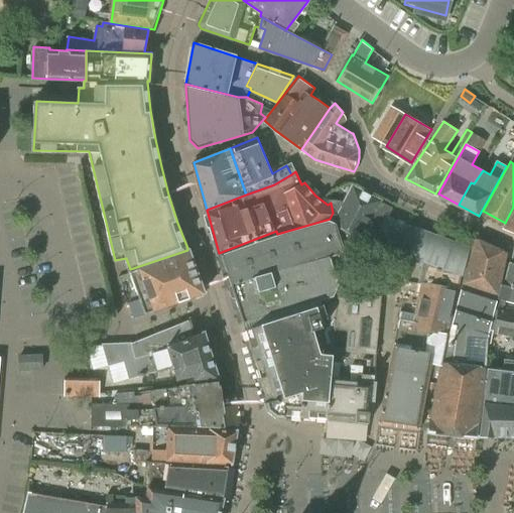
[(354,186),(336,223),(340,240),(347,227),(363,236),(361,234),(382,198),(354,186)]
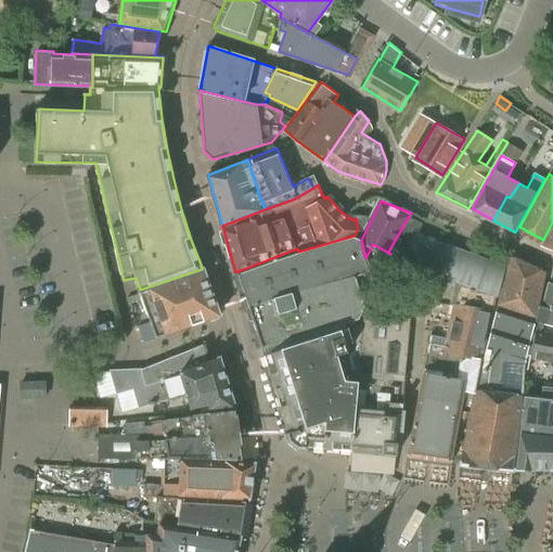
[(432,270),(447,241),(418,228),(401,258),(432,270)]
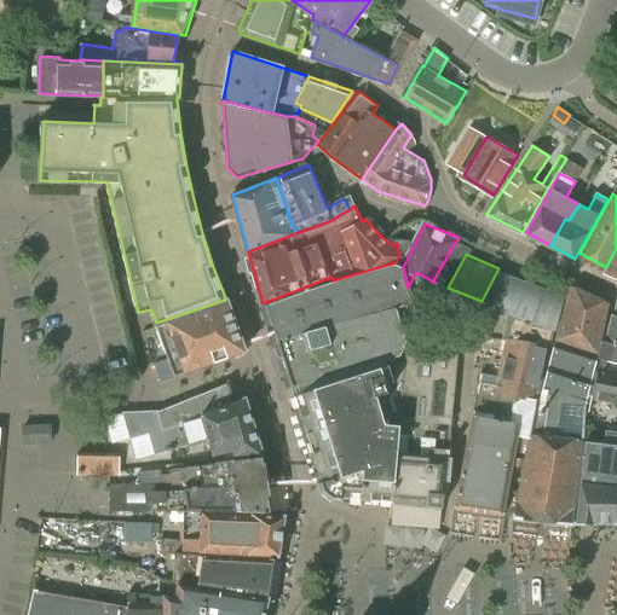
[(616,255),(606,272),(616,277),(616,255)]
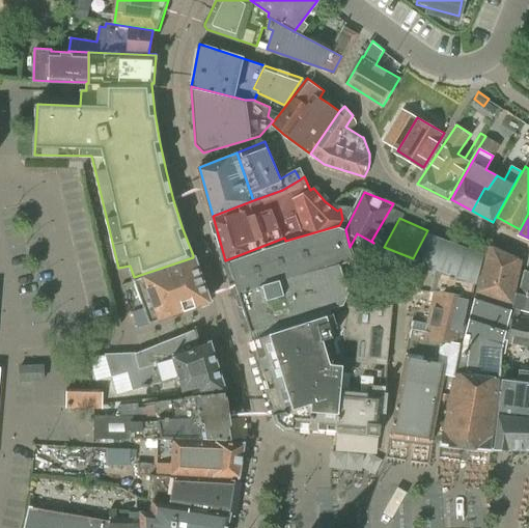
[(350,247),(345,229),(338,227),(291,239),(230,260),(230,261),(227,262),(238,297),(241,299),(251,330),(342,304),(347,292),(343,276),(355,273),(352,259),(367,254),(373,243),(357,233),(350,247)]
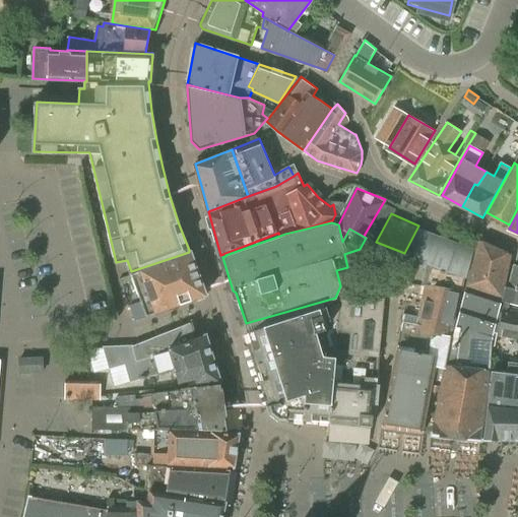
[(466,276),(467,276),(475,249),(418,225),(404,253),(428,263),(423,285),(426,286),(419,315),(404,312),(401,329),(450,336),(453,336),(466,276)]
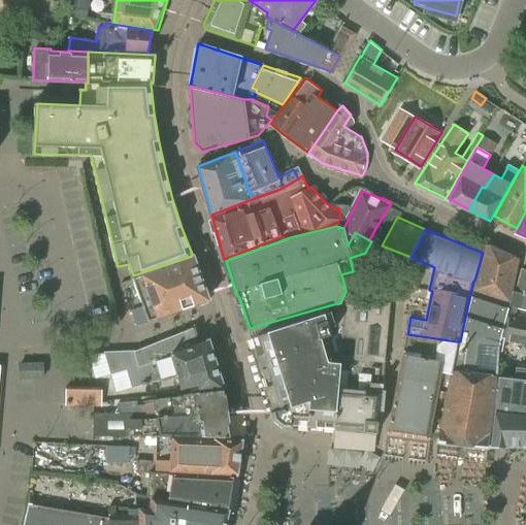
[(483,253),(474,281),(475,281),(460,349),(453,370),(438,438),(438,439),(488,446),(496,375),(500,341),(508,307),(519,259),(486,243),(483,253)]
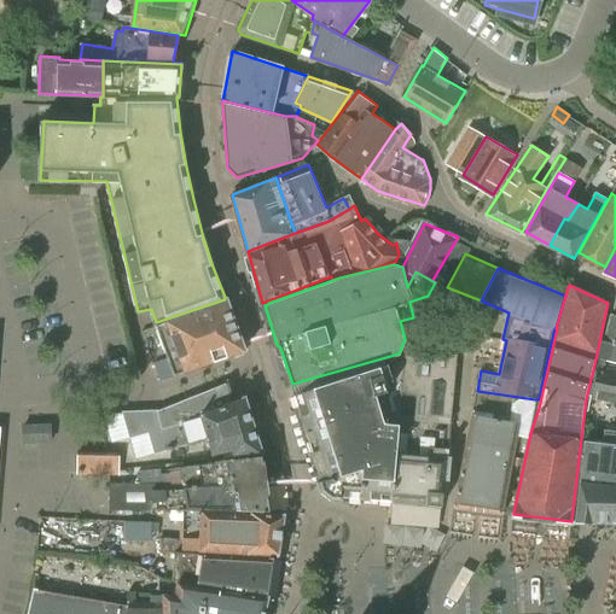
[(225,299),(156,322),(166,351),(161,354),(163,360),(155,362),(161,380),(174,375),(247,350),(227,298),(225,299)]
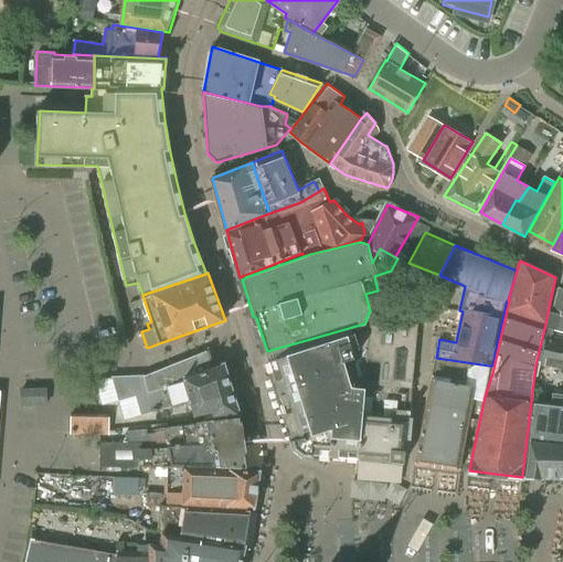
[(549,329),(549,330),(554,332),(554,327),(562,329),(562,288),(559,287),(553,310),(550,308),(545,329),(549,329)]
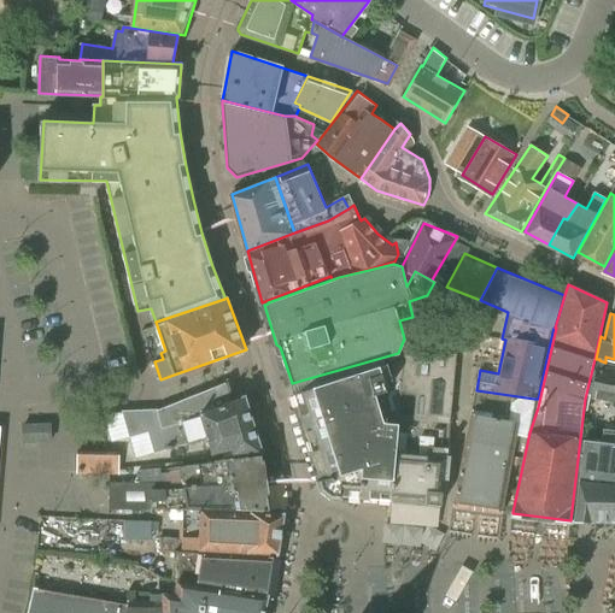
[(405,357),(392,499),(425,502),(425,504),(443,505),(443,502),(444,491),(443,491),(444,479),(446,481),(447,472),(449,472),(451,455),(446,454),(447,449),(451,451),(451,447),(447,446),(456,354),(406,349),(405,357)]
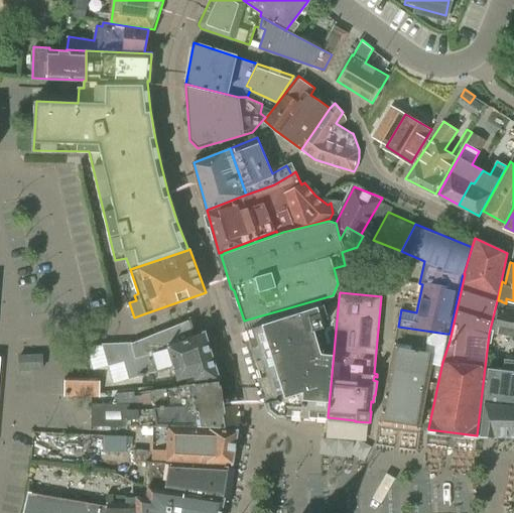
[(284,414),(328,417),(339,298),(246,327),(268,400),(284,414)]
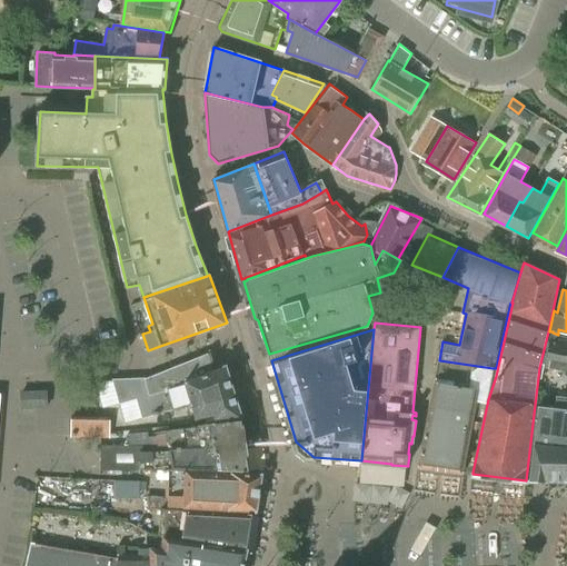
[(558,335),(553,333),(546,363),(566,367),(566,337),(558,335)]
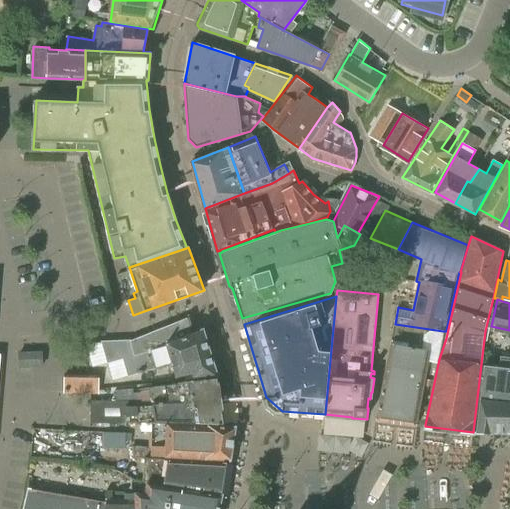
[(195,378),(217,375),(208,341),(204,328),(195,332),(190,316),(134,339),(133,337),(102,339),(108,362),(125,358),(130,375),(173,363),(177,377),(194,372),(195,378)]
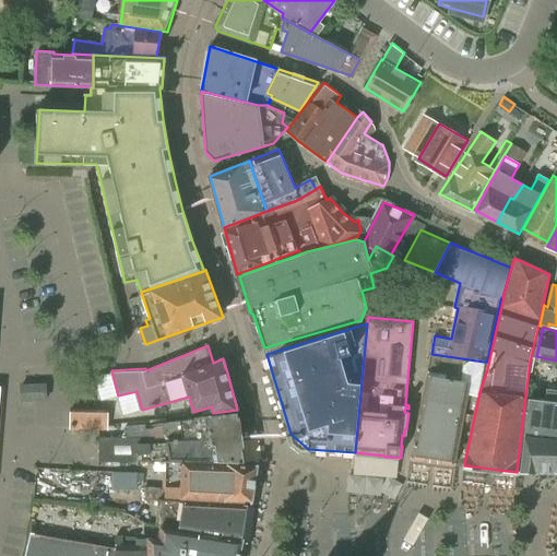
[(473,421),(484,362),(431,354),(412,458),(454,466),(454,463),(463,418),(473,421)]
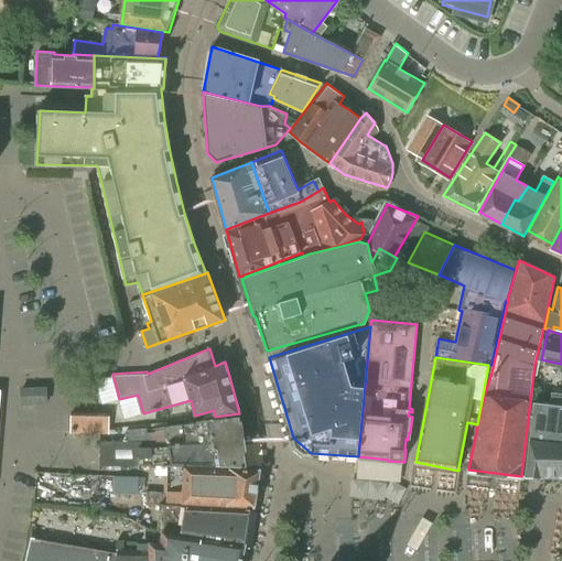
[(47,388),(23,388),(23,403),(39,403),(49,402),(47,388)]
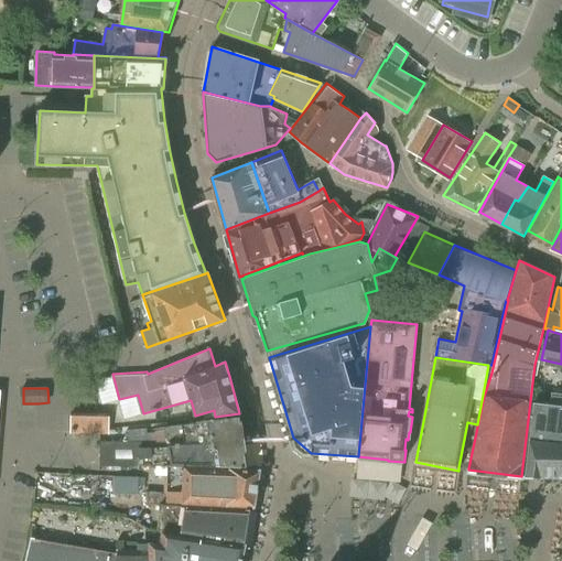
[(550,405),(533,402),(525,475),(561,476),(561,391),(551,390),(550,405)]
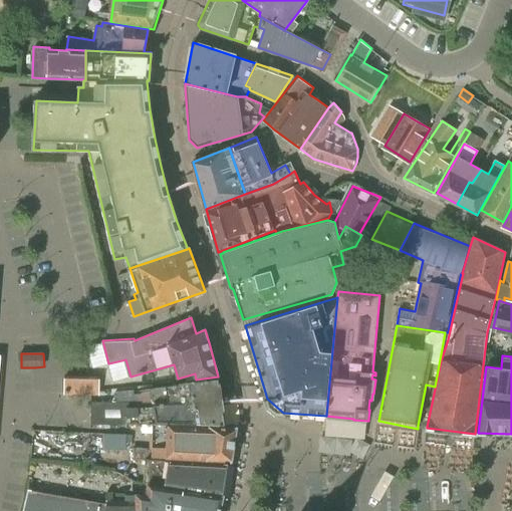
[(66,392),(65,391),(65,393),(91,393),(100,393),(100,375),(88,375),(66,374),(66,392)]
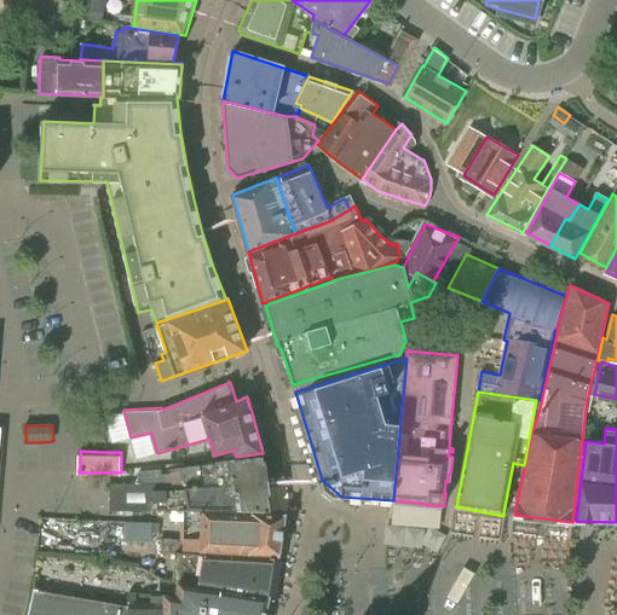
[(261,483),(267,483),(263,457),(183,469),(185,486),(167,487),(168,491),(240,482),(261,483)]
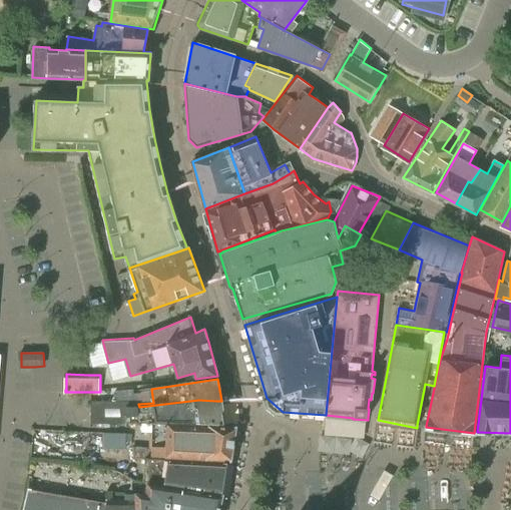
[(91,421),(121,421),(120,400),(91,400),(91,421)]
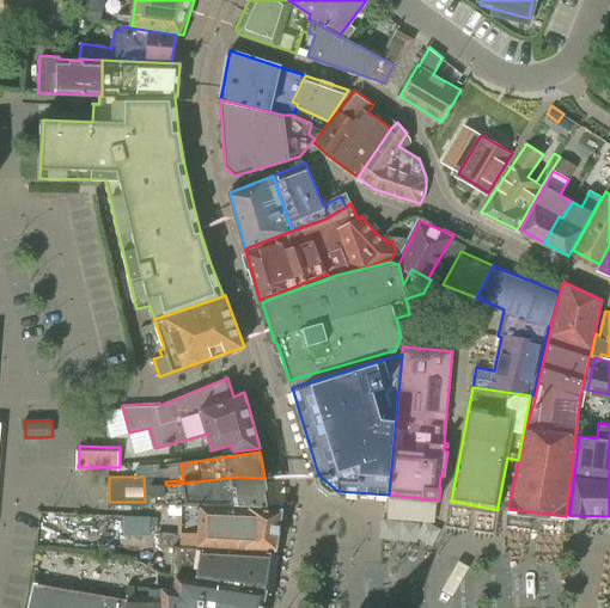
[(170,503),(183,504),(183,502),(268,503),(266,490),(264,478),(258,478),(237,477),(166,485),(165,481),(162,481),(162,477),(144,477),(145,502),(170,503)]
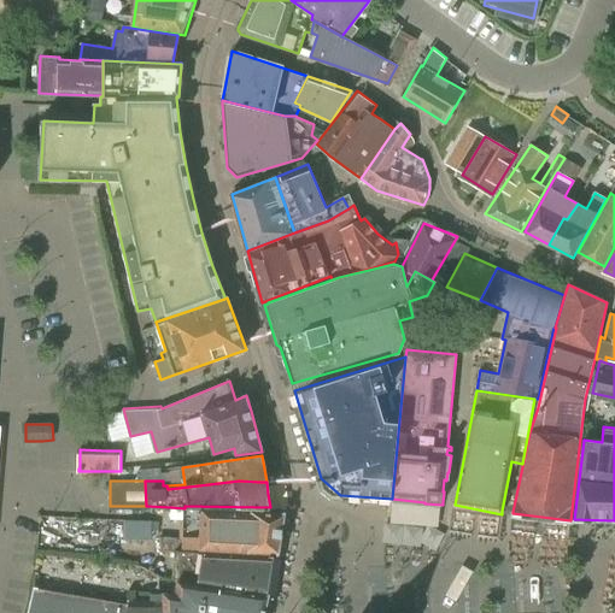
[(163,548),(175,549),(189,550),(182,549),(182,548),(203,548),(276,553),(279,553),(285,513),(208,508),(205,511),(186,510),(185,510),(185,508),(171,507),(173,517),(186,517),(185,526),(185,535),(182,535),(182,536),(162,535),(163,548)]
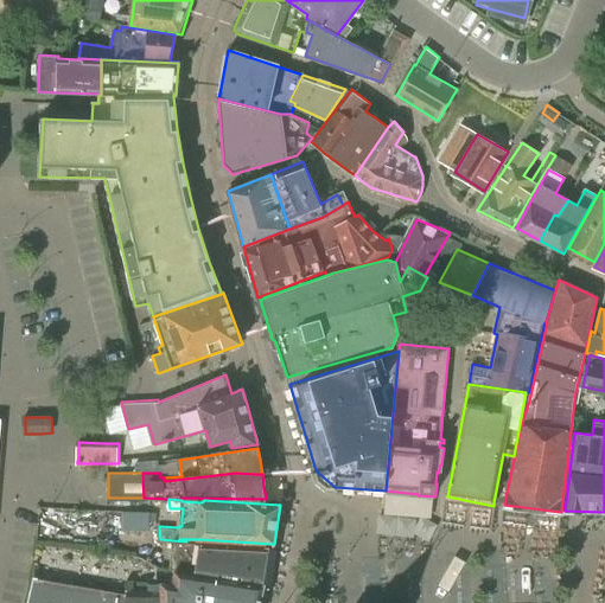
[(177,569),(177,571),(265,585),(271,547),(201,543),(186,541),(172,540),(170,568),(177,569)]
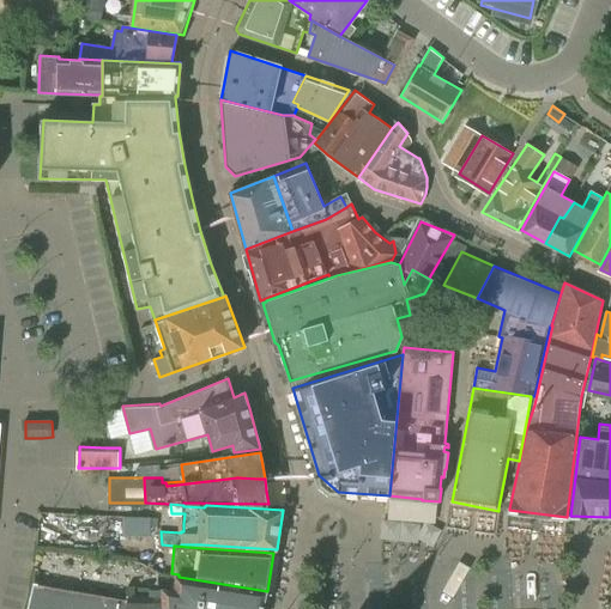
[(164,590),(165,595),(165,608),(262,608),(267,591),(179,577),(177,591),(164,590)]
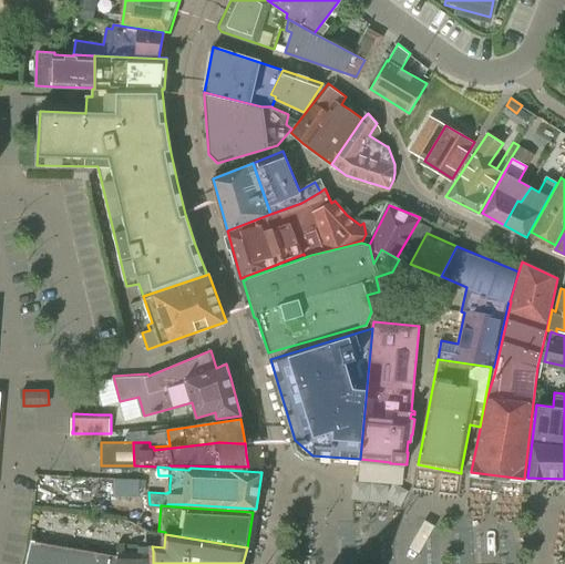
[(153,563),(153,551),(120,551),(120,554),(33,540),(27,563),(153,563)]
